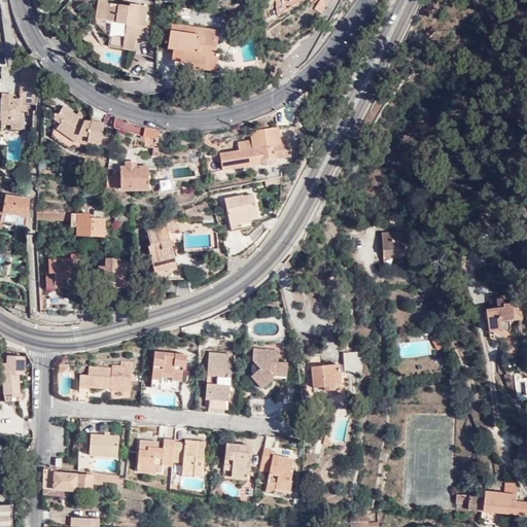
[(98,0),(96,21),(104,22),(107,3),(107,0),(98,0)]
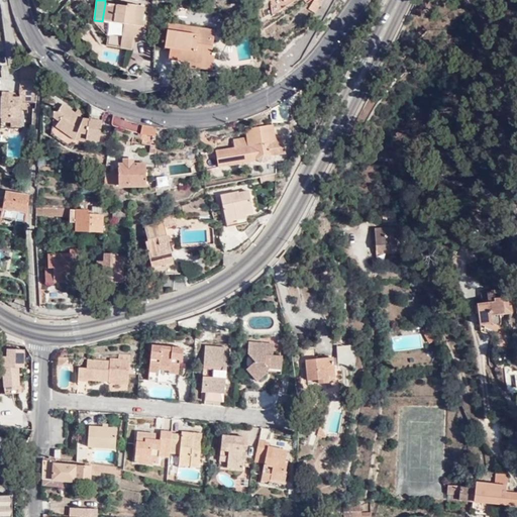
[(284,0),(283,0),(271,0),(272,1),(271,3),(272,5),(273,7),(276,9),(277,9),(278,10),(281,9),(288,6),(296,0),(284,0)]
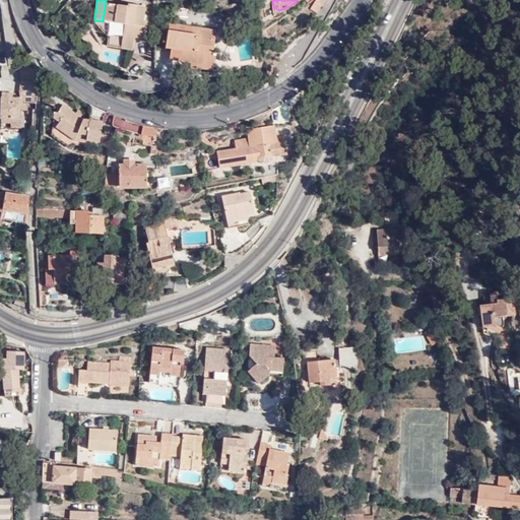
[(314,0),(310,9),(316,13),(323,0),(314,0)]
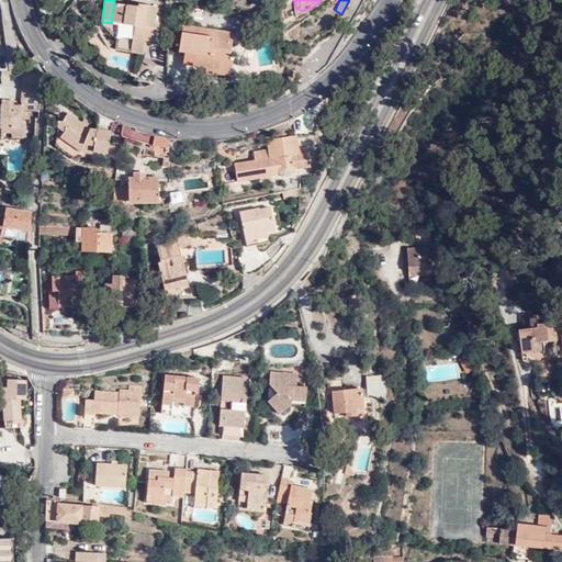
[(138,3),(137,7),(114,3),(111,23),(135,26),(132,52),(144,54),(146,40),(155,41),(157,22),(155,22),(156,7),(138,3)]
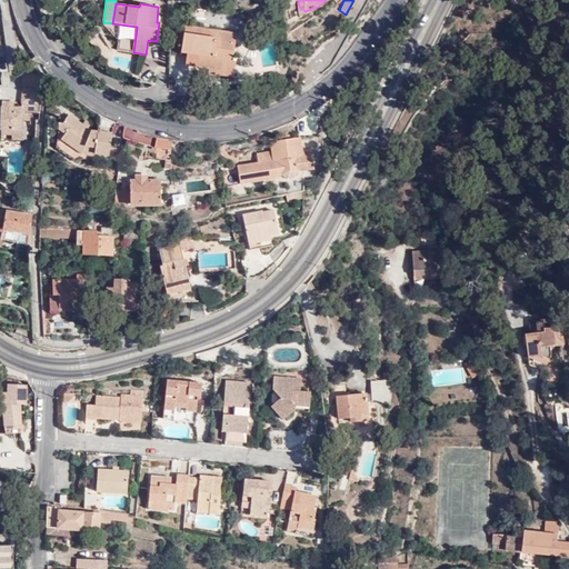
[(201,35),(202,28),(185,26),(182,37),(192,38),(189,60),(205,62),(205,67),(208,68),(221,70),(223,58),(231,59),(232,58),(236,32),(217,30),(216,37),(201,35)]
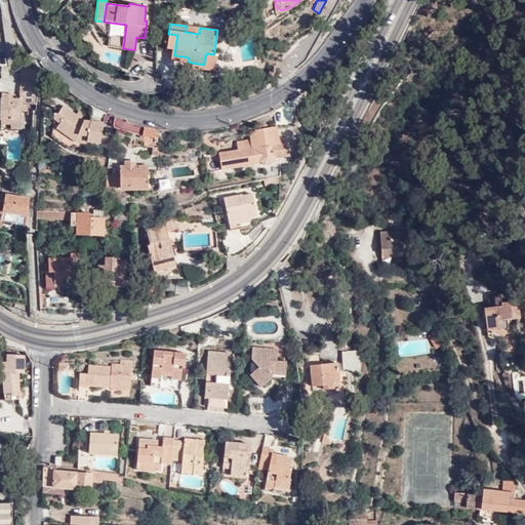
[(200,28),(187,26),(186,32),(199,34),(200,28)]
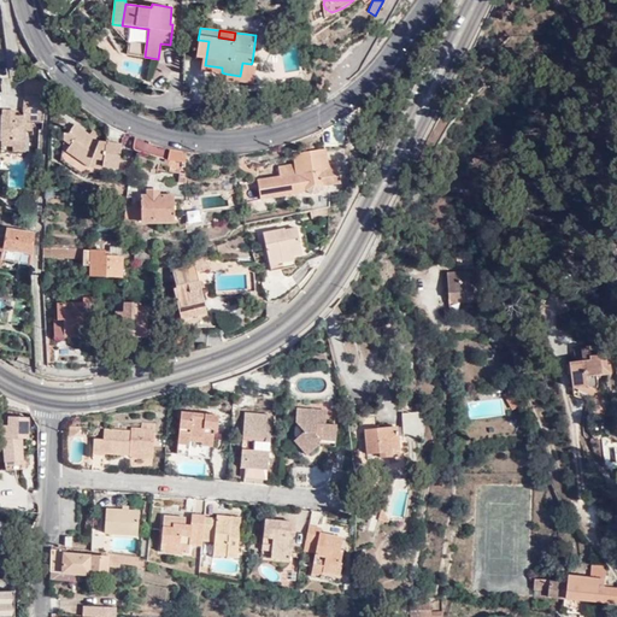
[(198,40),(195,56),(203,57),(200,70),(222,72),(222,68),(205,65),(209,41),(198,40)]
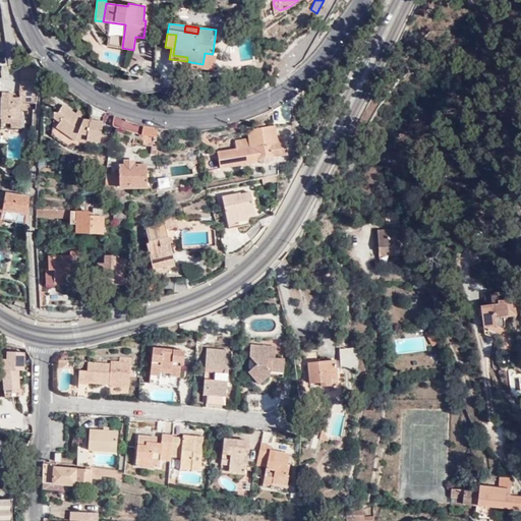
[(212,54),(205,53),(203,64),(190,62),(190,66),(214,69),(216,54),(213,53),(212,54)]
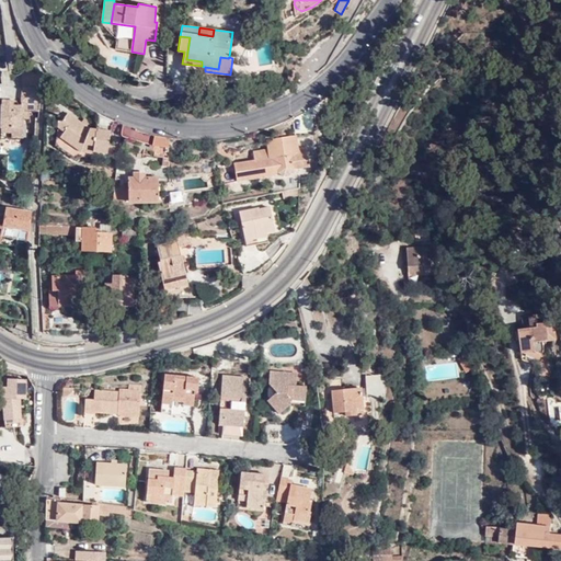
[(38,87),(38,75),(37,72),(24,68),(24,87),(38,87)]
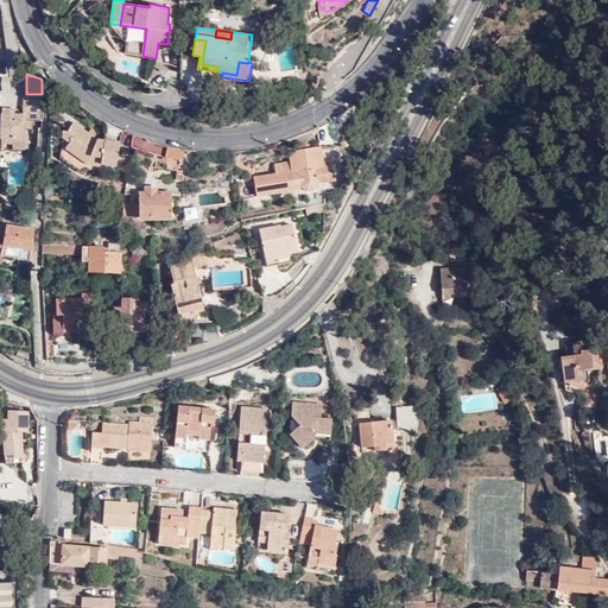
[(26,120),(40,121),(43,94),(42,94),(26,94),(24,94),(24,108),(24,115),(24,120),(14,119),(14,114),(14,109),(2,109),(1,111),(0,111),(0,132),(1,132),(1,143),(14,144),(14,139),(25,139),(26,120)]
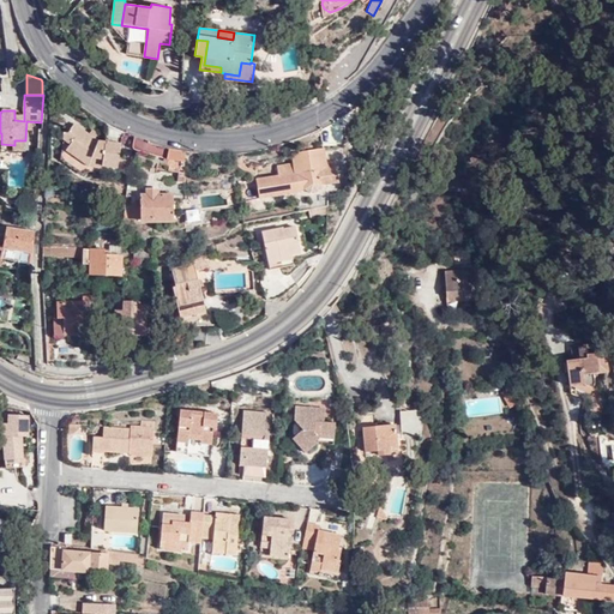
[(90,163),(101,164),(115,167),(121,140),(107,137),(106,140),(98,139),(94,136),(89,132),(74,120),(68,128),(68,131),(74,136),(70,142),(62,137),(60,154),(83,172),(86,167),(90,163)]
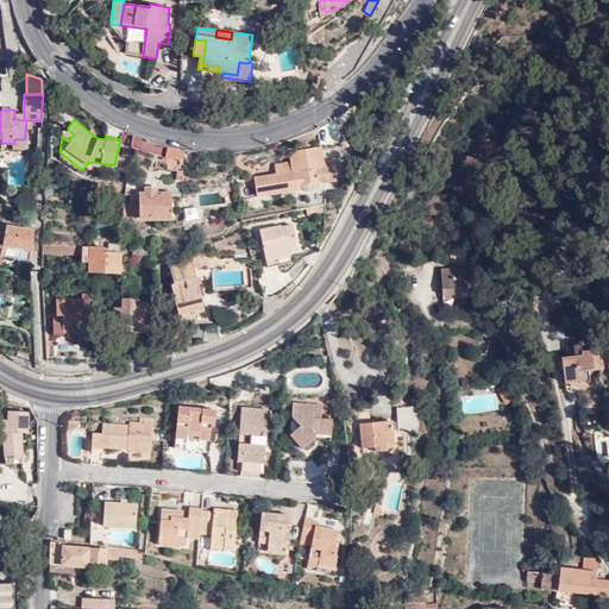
[(63,127),(62,136),(69,140),(74,135),(68,130),(68,127),(63,127)]
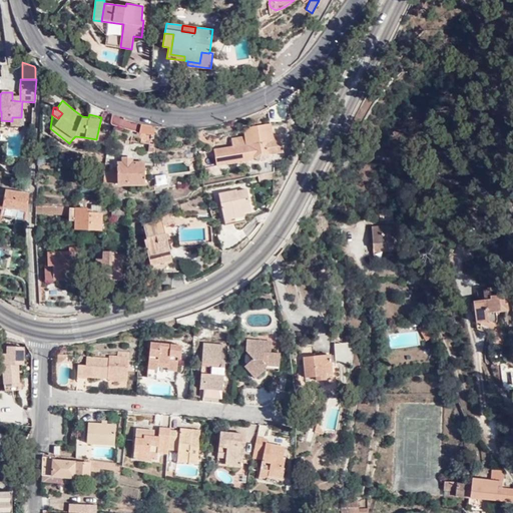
[(21,126),(21,117),(12,117),(12,121),(12,125),(21,126)]
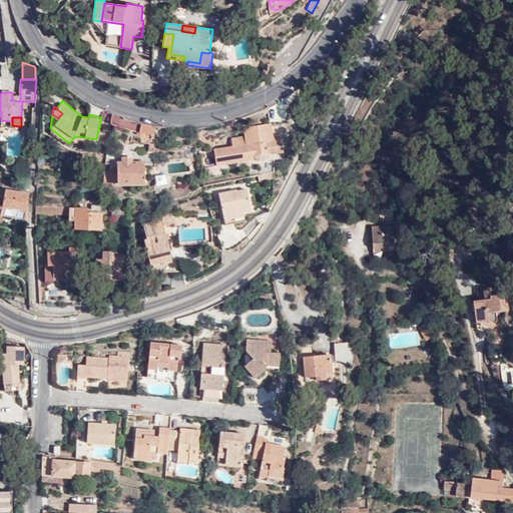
[(153,125),(141,122),(138,131),(142,132),(140,141),(147,142),(147,150),(154,150),(153,125)]
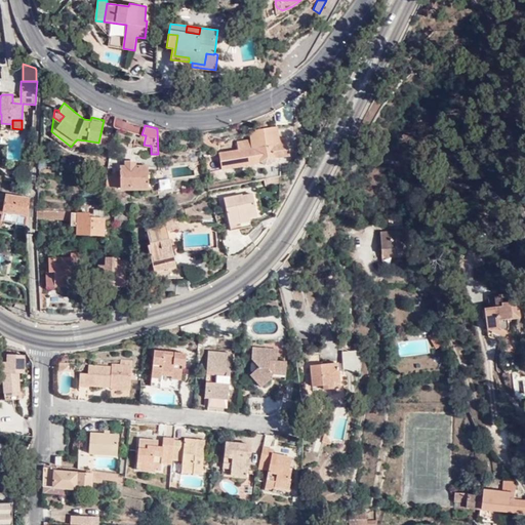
[(277,127),(250,131),(252,142),(238,144),(238,151),(220,154),(223,170),(256,164),(256,161),(260,161),(260,162),(265,167),(272,167),(275,161),(276,158),(288,156),(285,139),(279,140),(277,127)]
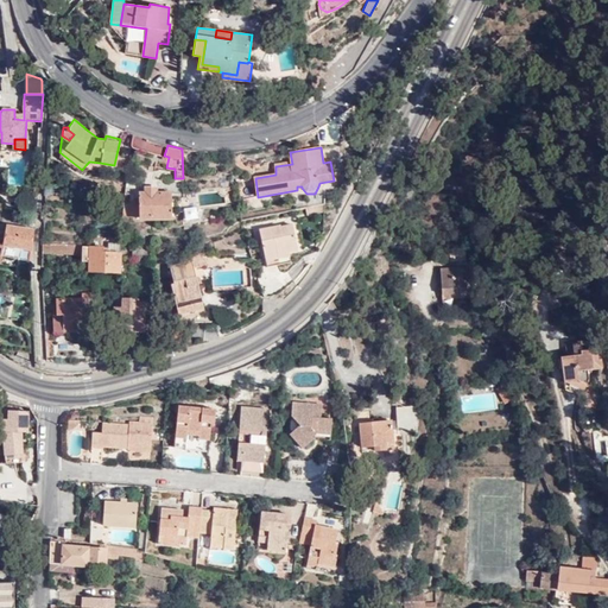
[(141,192),(121,192),(121,216),(172,216),(172,192),(153,192),(153,187),(141,187),(141,192)]
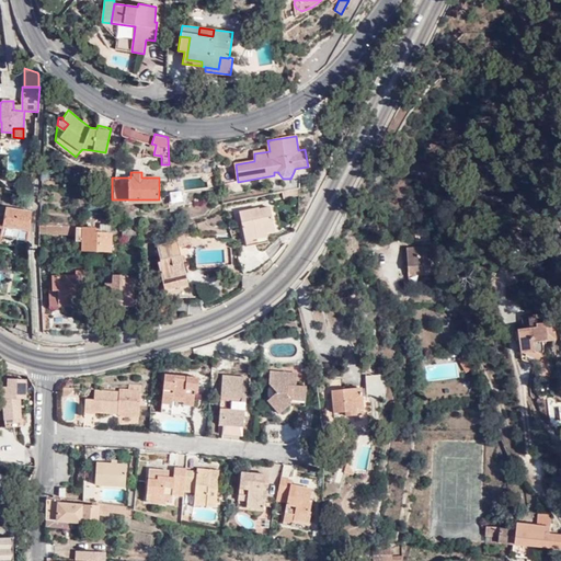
[(180,192),(169,193),(170,206),(181,205),(180,192)]
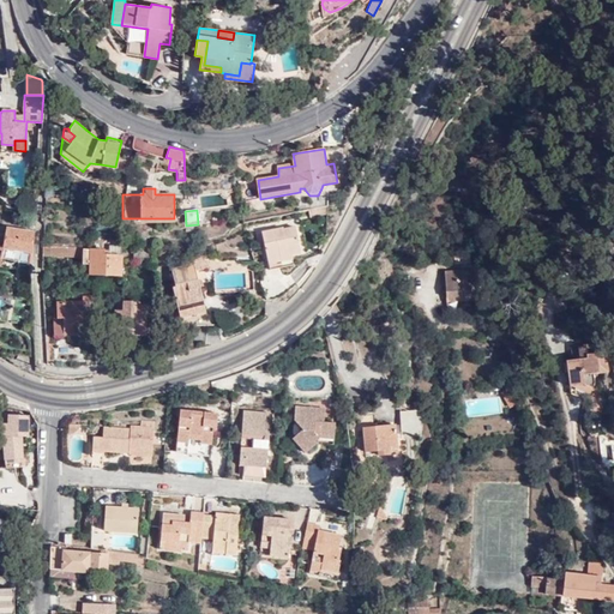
[(278,258),(280,265),(292,263),(289,253),(300,251),(294,224),(282,227),(281,226),(262,230),(266,260),(278,258)]
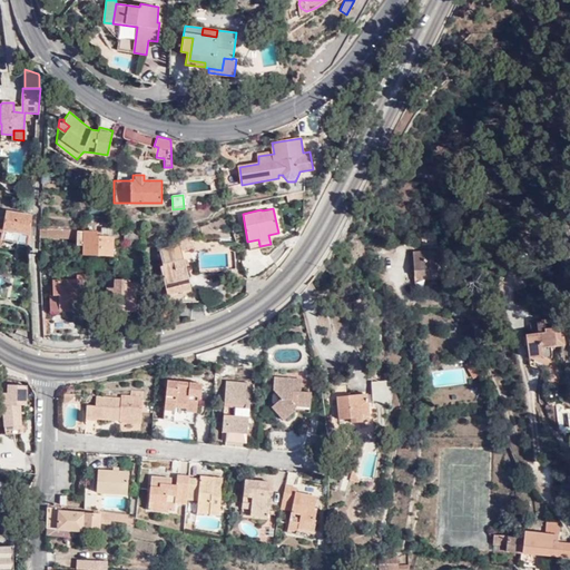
[(31,216),(8,213),(6,229),(29,234),(31,216)]
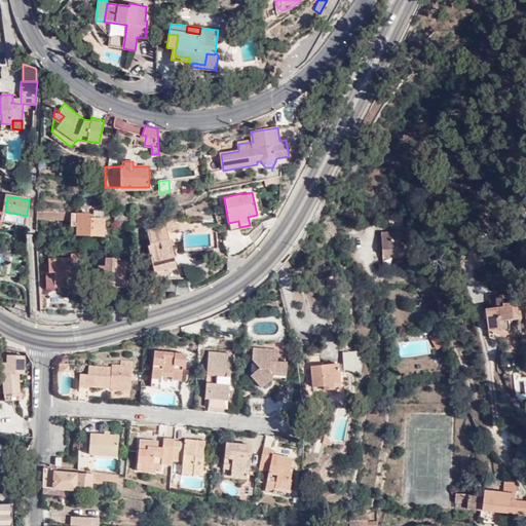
[(132,216),(119,202),(117,209),(116,226),(134,222),(132,216)]
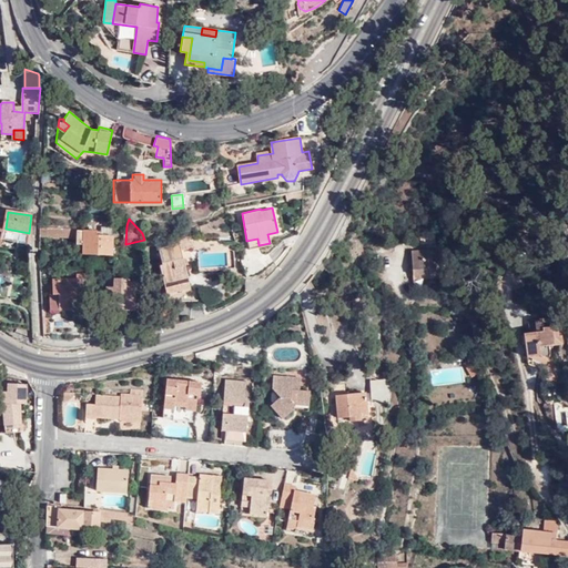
[(100,230),(97,230),(97,235),(112,235),(112,225),(100,224),(100,230)]
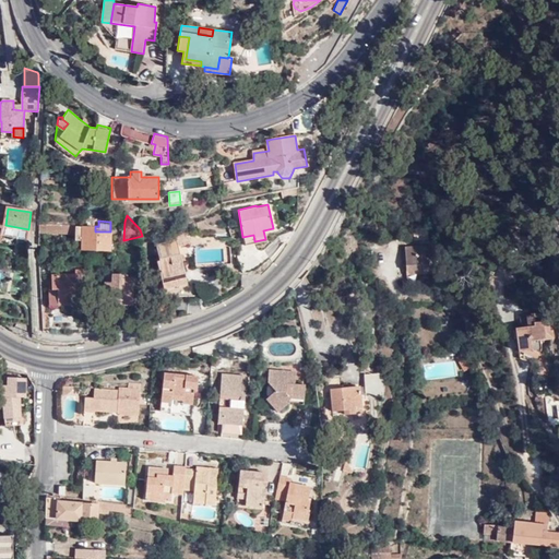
[(58,224),(39,224),(39,233),(75,233),(76,239),(83,240),(83,249),(110,250),(110,232),(95,232),(95,226),(58,224)]
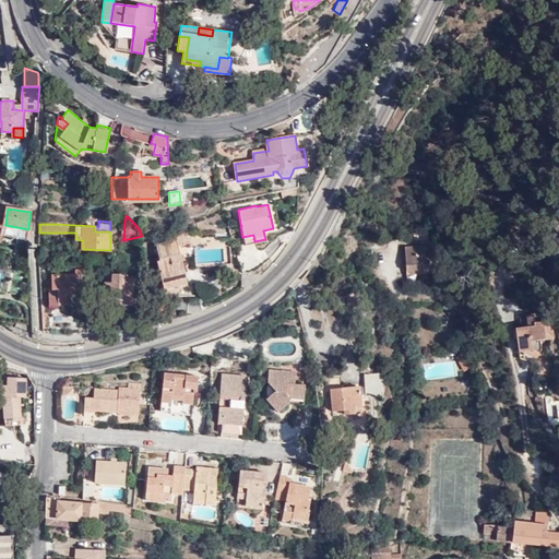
[(164,235),(166,242),(176,240),(175,235),(174,232),(164,235)]
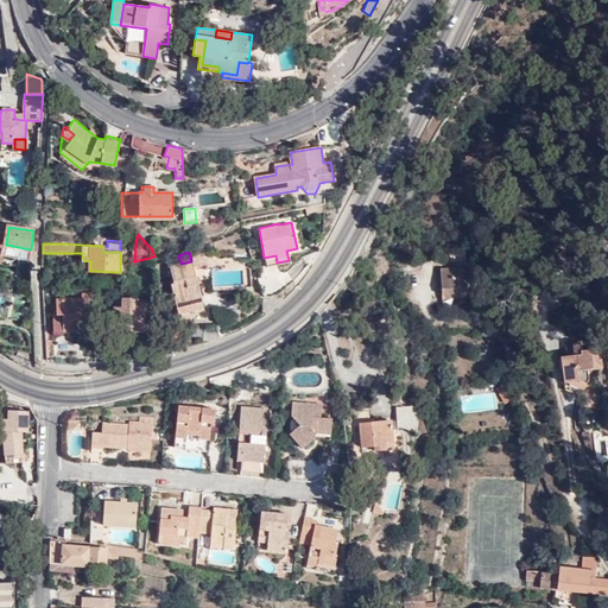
[(472,263),(472,252),(448,253),(448,255),(449,255),(449,264),(472,263)]
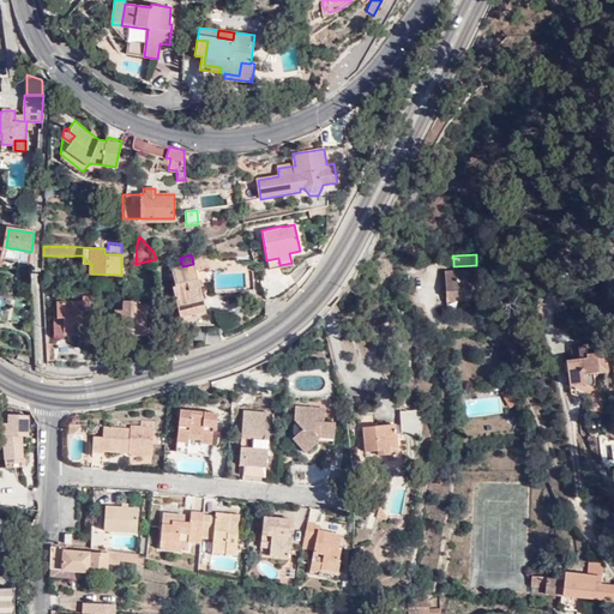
[(206,269),(203,256),(192,258),(193,264),(194,264),(196,271),(206,269)]
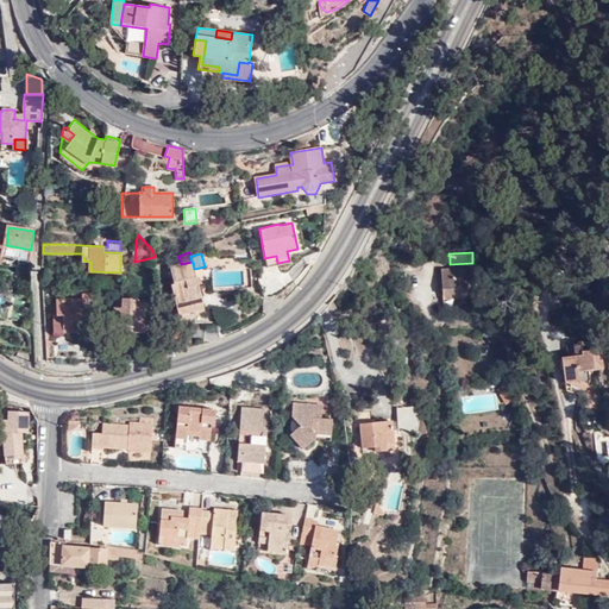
[(205,311),(194,269),(193,262),(192,262),(181,264),(169,267),(174,284),(169,284),(179,316),(205,311)]
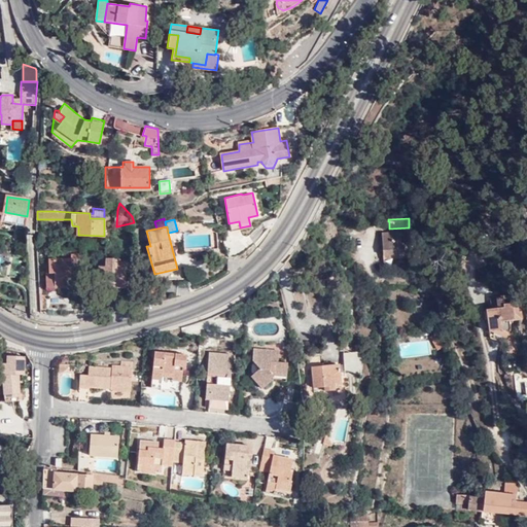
[(406,235),(380,236),(382,261),(406,260),(406,235)]
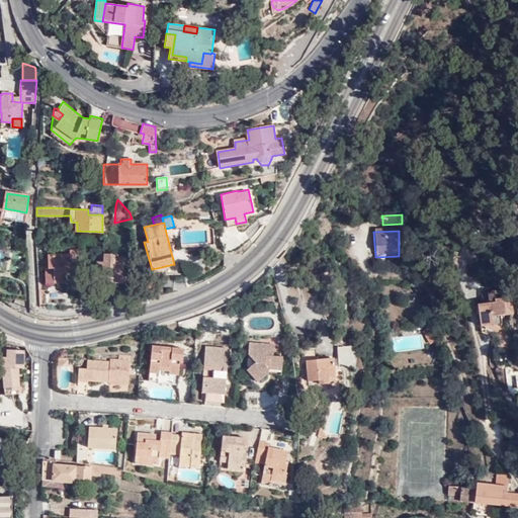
[(123,254),(105,254),(105,261),(98,261),(97,281),(122,282),(123,254)]
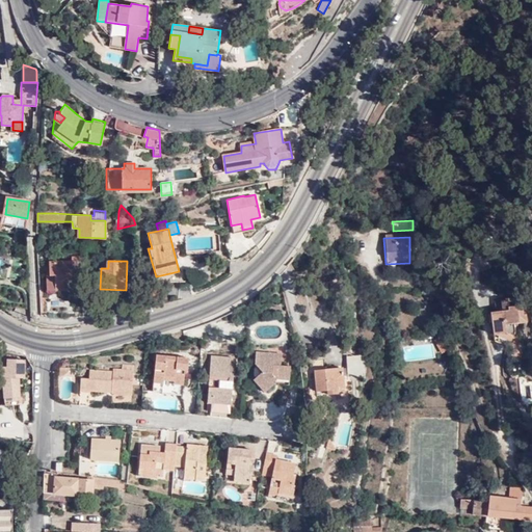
[(78,262),(50,263),(50,273),(47,273),(47,291),(78,290),(78,262)]
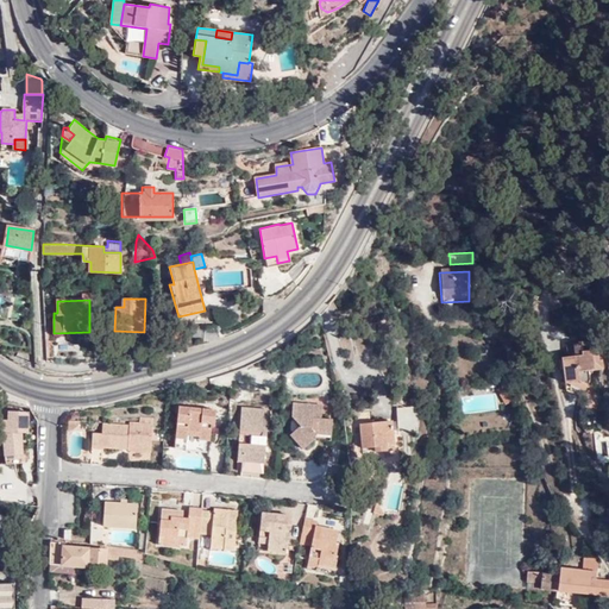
[(189,328),(174,330),(176,346),(192,343),(189,328)]
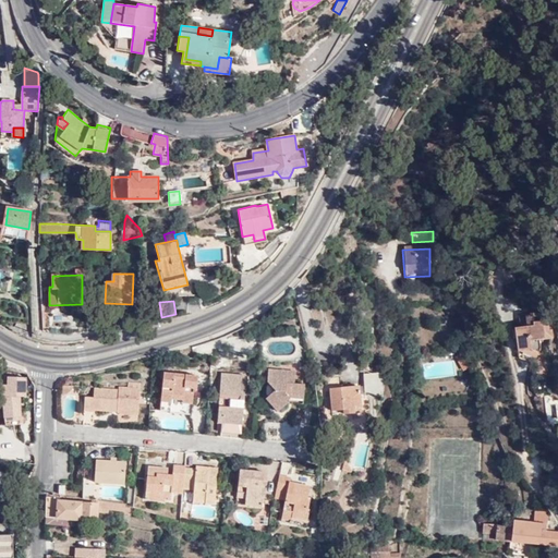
[(532,314),(524,315),(525,326),(519,327),(513,327),(517,351),(529,350),(536,353),(540,347),(538,340),(544,339),(542,320),(533,322),(532,314)]
